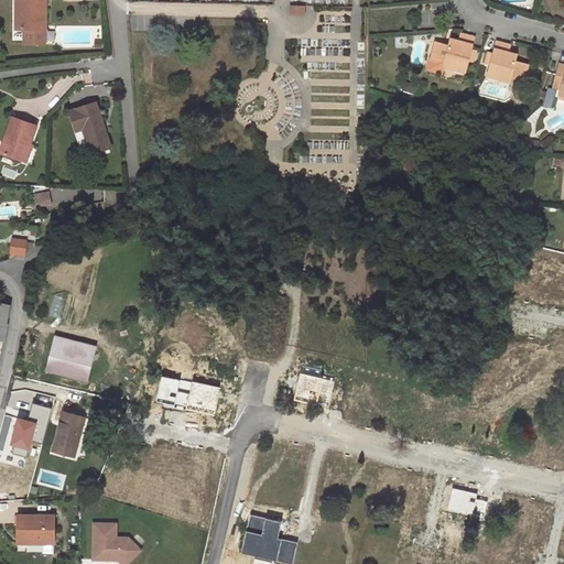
[(45,0),(21,0),(22,6),(15,6),(15,29),(23,29),(23,43),(45,43),(45,0)]
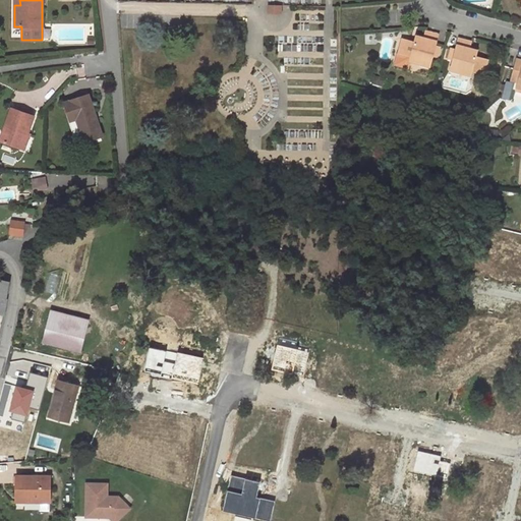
[(413,41),(404,39),(400,53),(409,56),(408,60),(429,65),(432,55),(435,44),(438,33),(424,30),(422,37),(415,35),(413,41)]
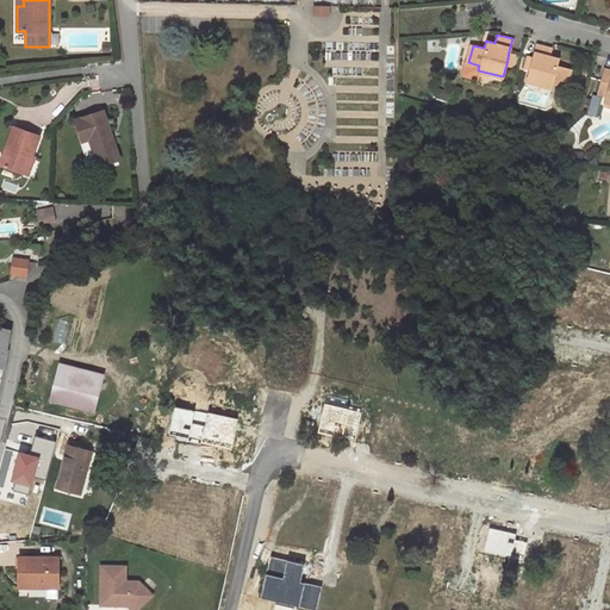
[(552,47),(536,43),(533,56),(529,69),(527,81),(551,87),(552,82),(562,85),(566,86),(571,68),(567,68),(556,64),(559,57),(549,55),(552,47)]
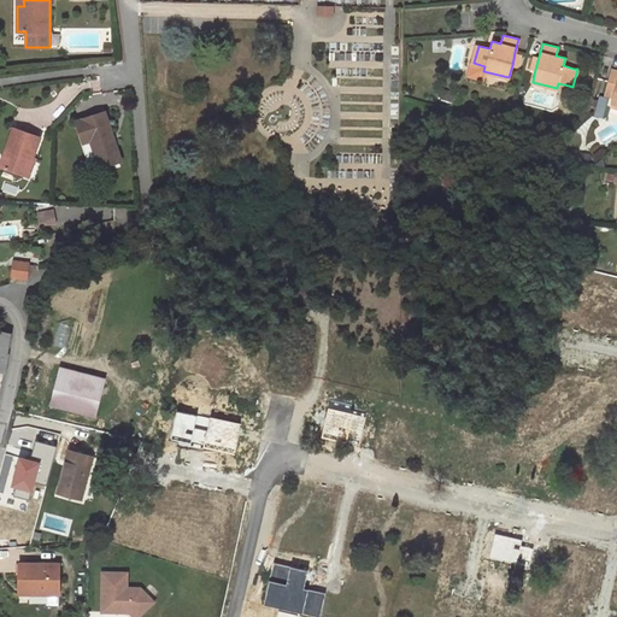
[(479,46),(475,45),(470,63),(469,68),(469,69),(471,74),(472,75),(476,76),(480,75),(483,74),(483,71),(485,66),(474,63),(479,46)]
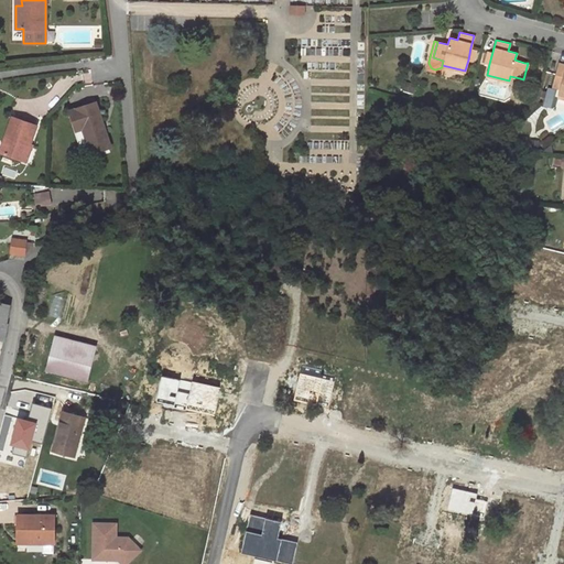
[(563,64),(559,63),(553,83),(561,85),(560,89),(557,94),(563,95),(563,64)]
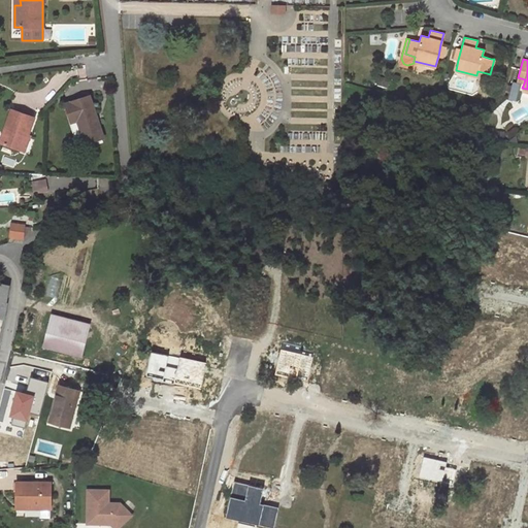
[(77,121),(86,143),(103,137),(90,95),(65,104),(71,123),(77,121)]
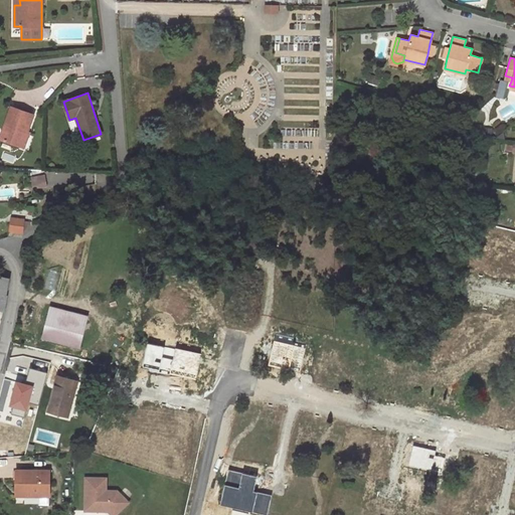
[(0,138),(19,146),(25,131),(28,132),(33,116),(11,107),(0,138)]
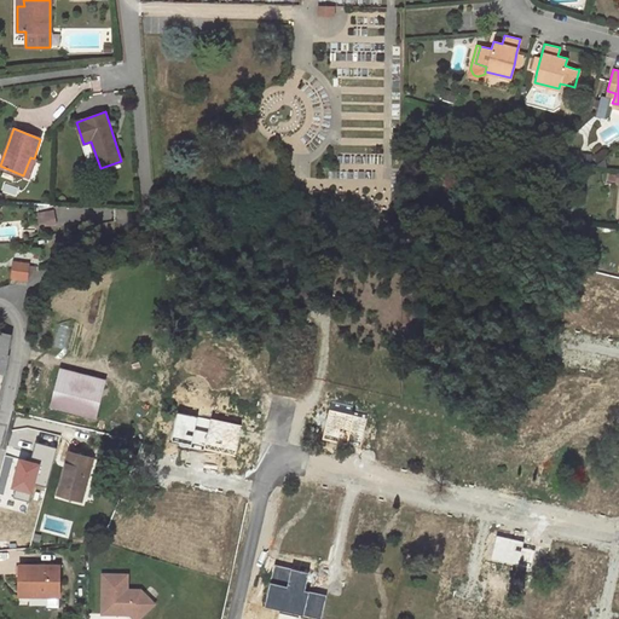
[(36,160),(34,158),(30,157),(23,175),(29,178),(36,160)]
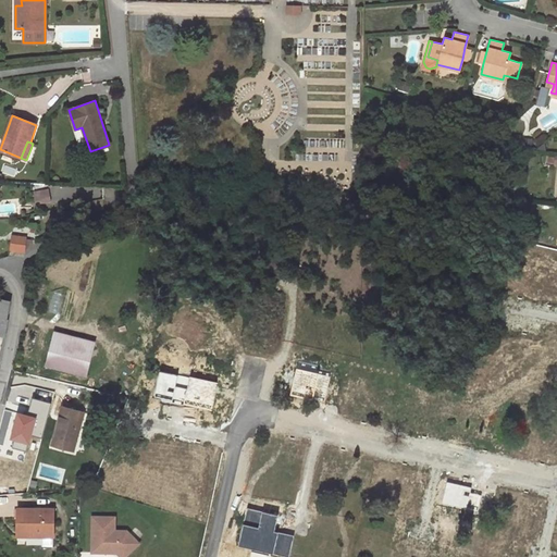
[(10,251),(21,252),(24,250),(26,239),(26,237),(12,236),(10,251)]
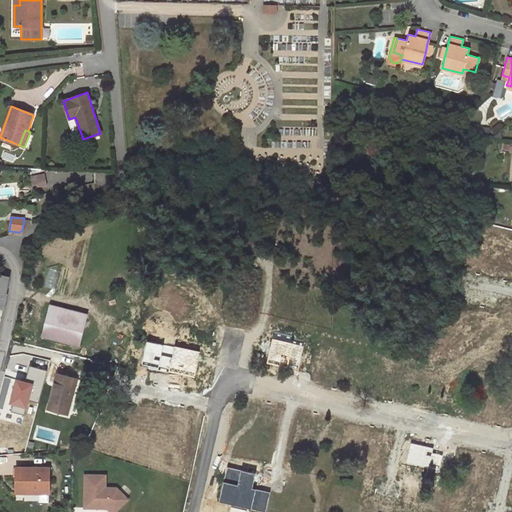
[(29,221),(24,220),(22,230),(19,232),(22,232),(29,223),(29,221)]
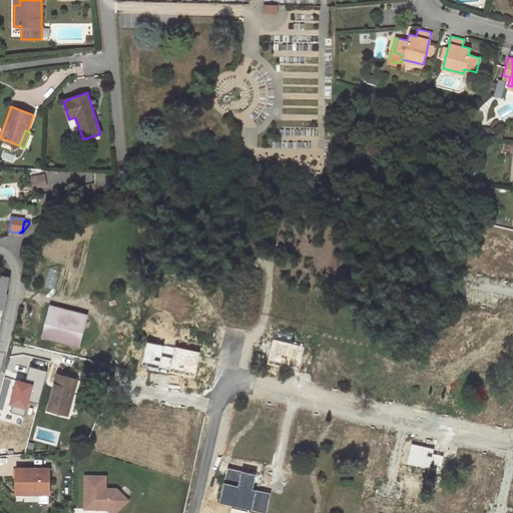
[(0,276),(0,293),(5,295),(8,278),(0,276)]
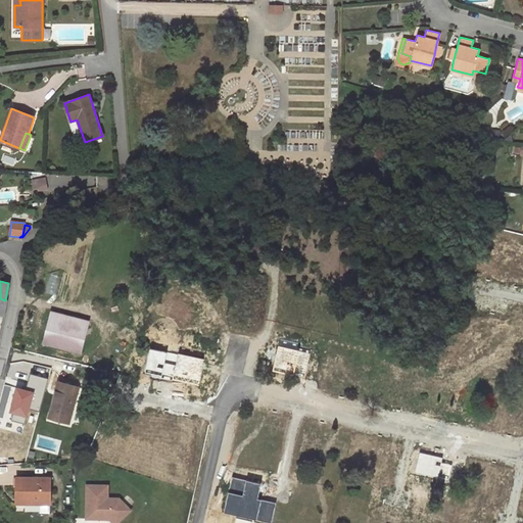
[(49,321),(43,343),(80,352),(86,330),(49,321)]
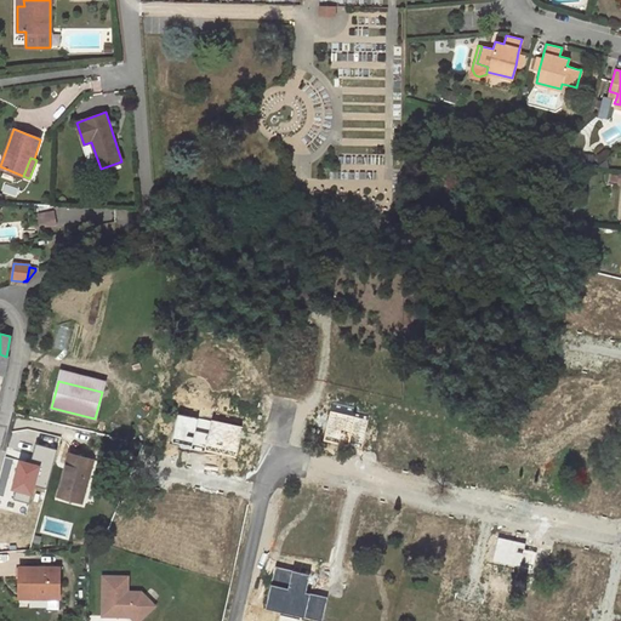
[(24,406),(22,415),(41,420),(45,409),(29,404),(30,402),(23,400),(22,406),(24,406)]
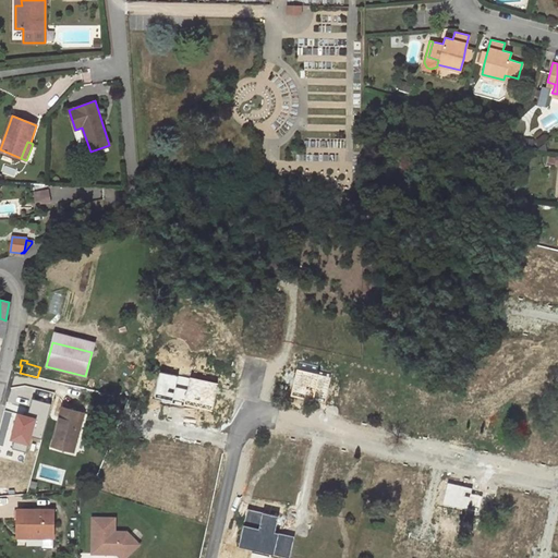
[(62,408),(50,446),(73,452),(84,413),(62,408)]
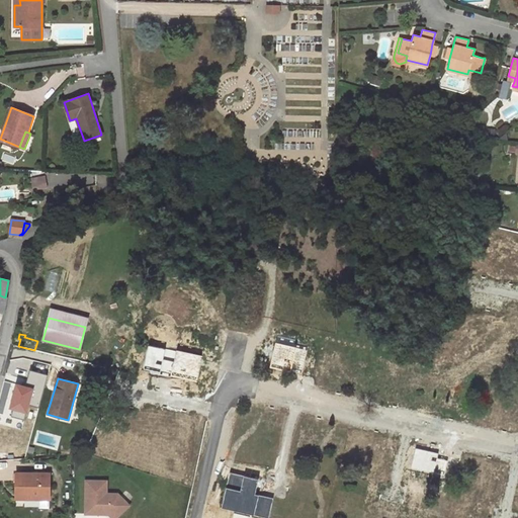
[(16,472),(15,493),(38,494),(38,498),(50,498),(50,472),(16,472)]
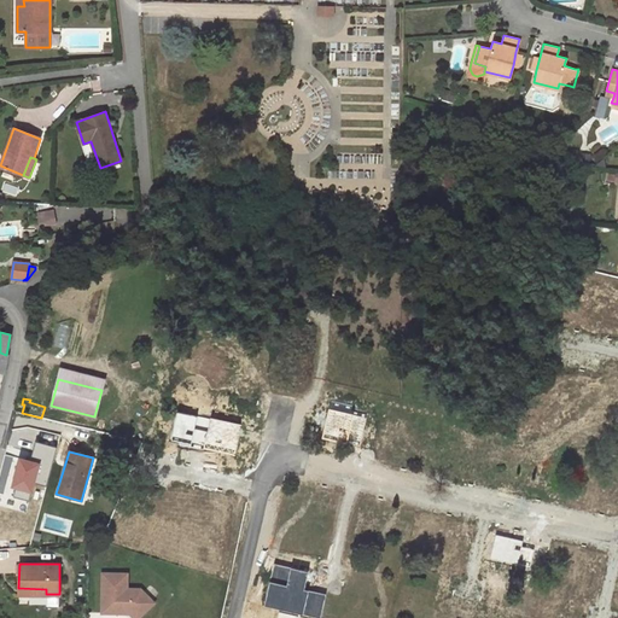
[(140,617),(156,604),(143,590),(128,590),(128,575),(104,575),(103,614),(132,614),(134,617),(140,617)]
